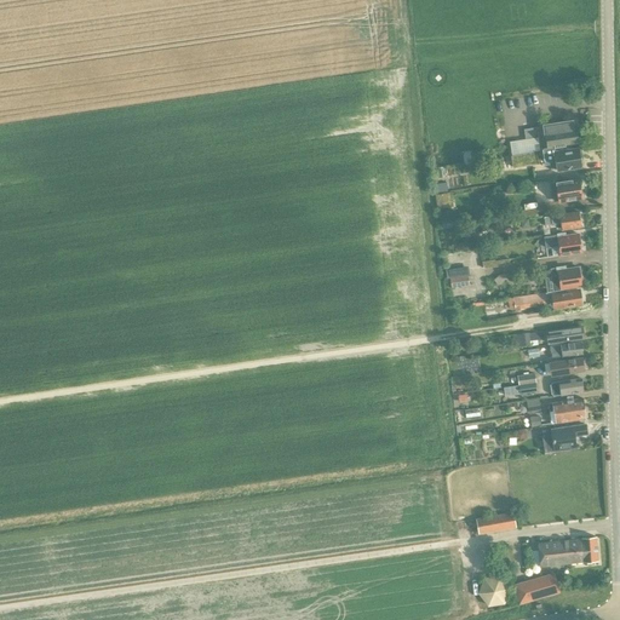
[(543,151),(511,156),(514,168),(549,162),(550,170),(557,170),(581,166),(581,164),(583,162),(583,159),(580,158),(579,149),(569,150),(568,143),(578,142),(575,121),(544,126),(537,127),(524,130),(526,141),(538,138),(540,148),(543,147),(543,151)]
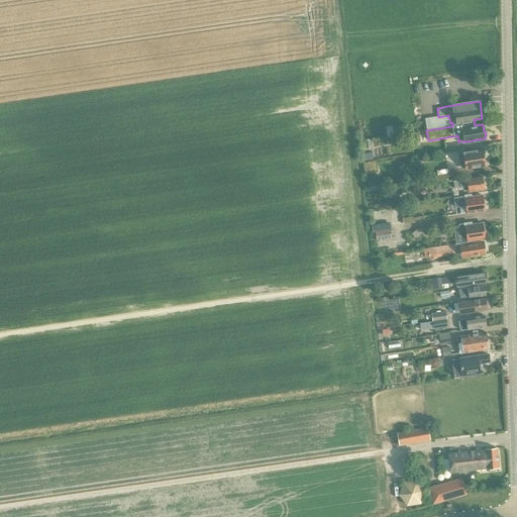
[(463,151),(461,151),(462,160),(464,159),(466,168),(480,165),(482,166),(485,166),(487,163),(486,160),(485,159),(484,148),(463,151)]
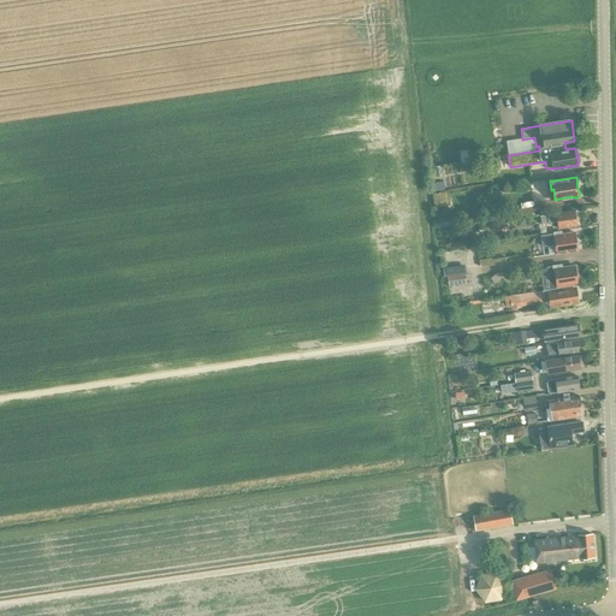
[(548,214),(548,215),(549,223),(557,221),(558,229),(578,226),(575,211),(548,214)]
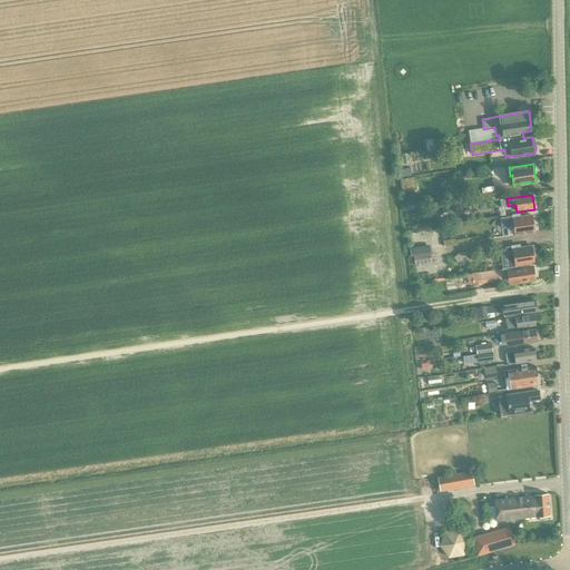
[(513,226),(514,235),(534,232),(534,231),(536,231),(536,224),(533,224),(532,215),(519,217),(519,215),(501,217),(502,228),(513,226)]
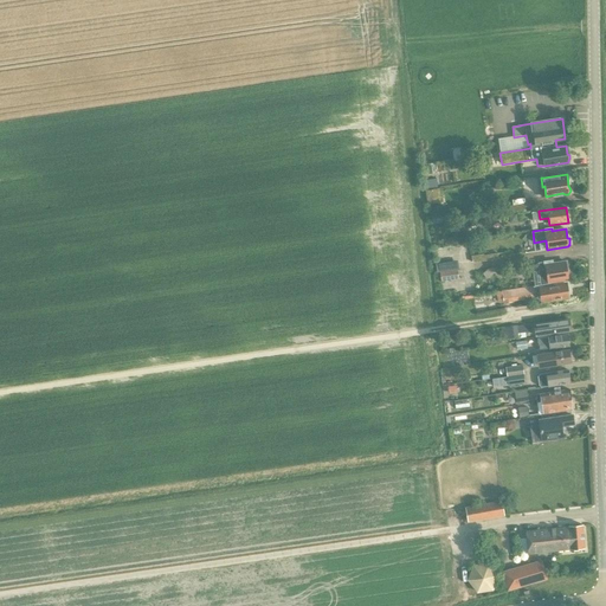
[(497,258),(497,253),(471,258),(472,263),(497,258)]
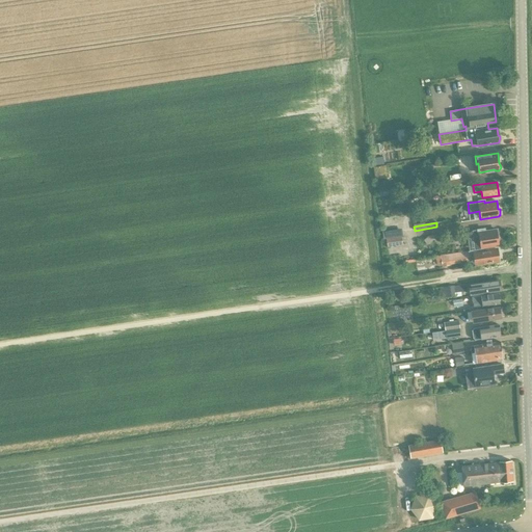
[(474,249),(480,248),(499,245),(499,243),(501,243),(500,238),(498,238),(497,230),(485,231),(484,229),(477,230),(477,231),(472,231),(473,237),(472,237),(474,249)]
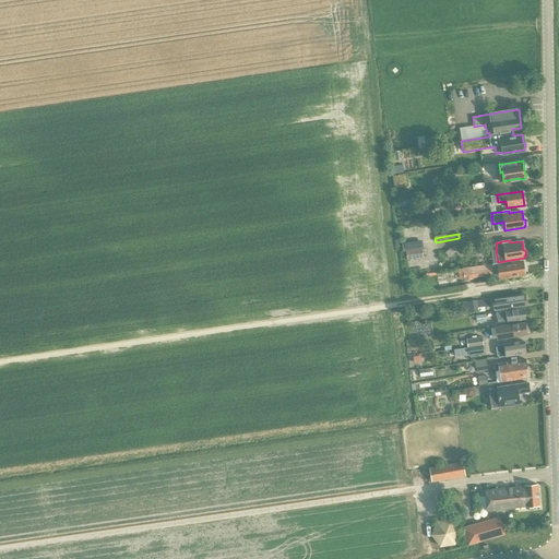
[(407,260),(424,257),(421,249),(405,251),(407,260)]
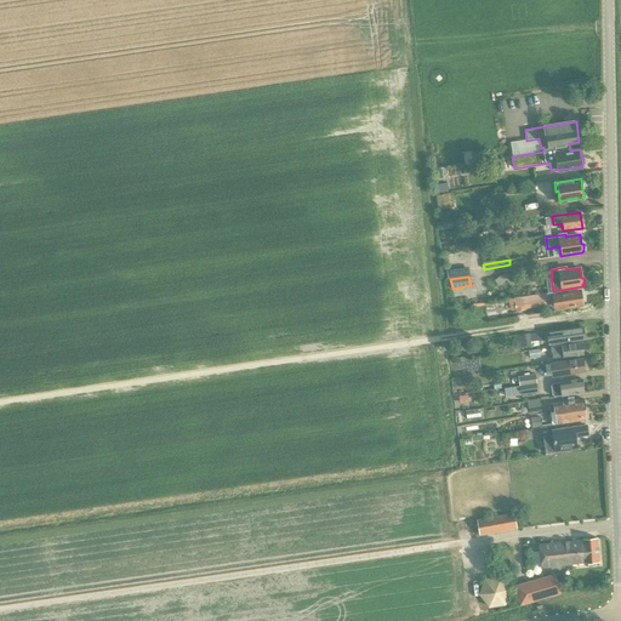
[(559,291),(524,297),(527,308),(543,305),(553,303),(554,309),(582,306),(580,290),(560,294),(559,291)]
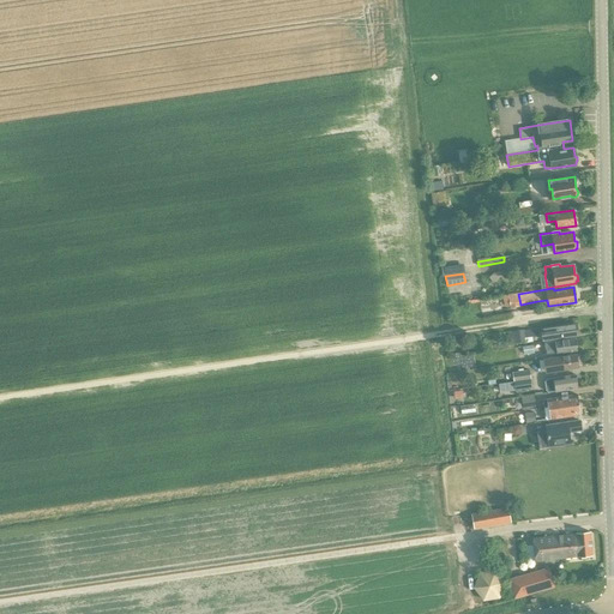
[(576,324),(541,329),(542,336),(555,335),(555,338),(578,336),(576,324)]
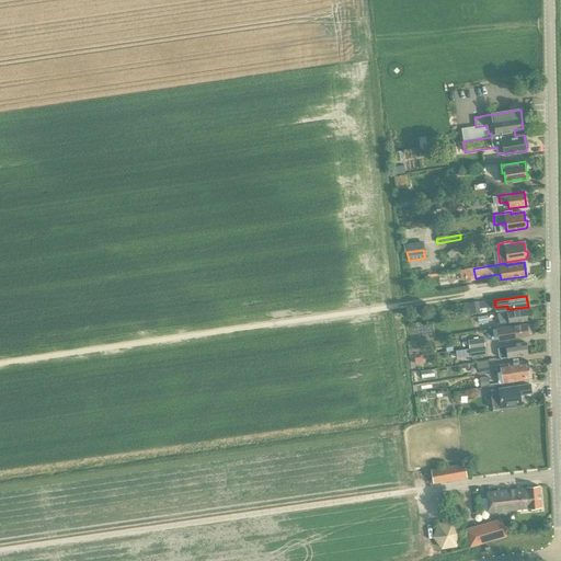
[(478,301),(464,304),(465,315),(480,312),(479,308),(492,307),(491,300),(478,301)]
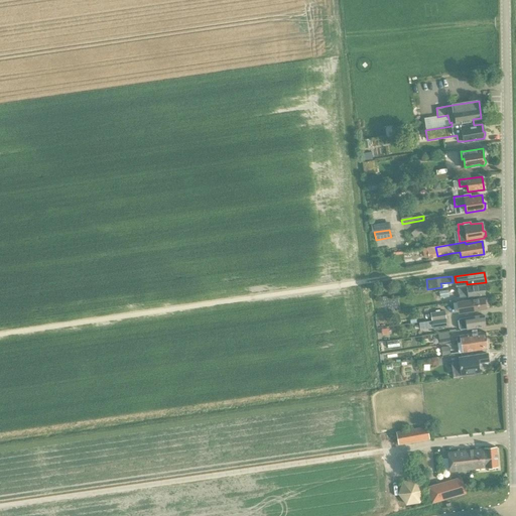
[(458,288),(459,294),(468,293),(468,297),(485,295),(483,284),(458,288)]
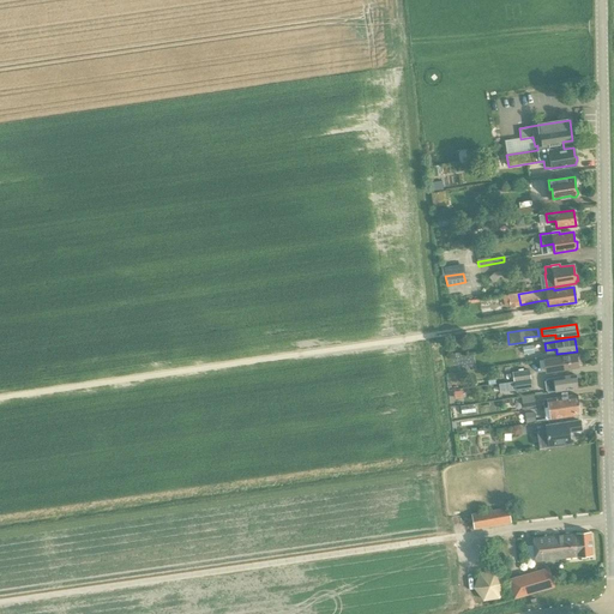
[(536,355),(534,345),(534,344),(523,347),(524,356),(536,355)]
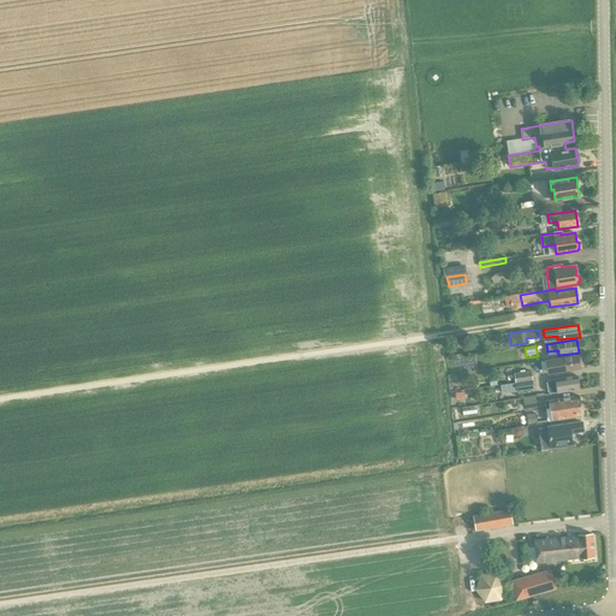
[(551,373),(557,373),(580,369),(579,355),(546,361),(548,371),(551,373)]
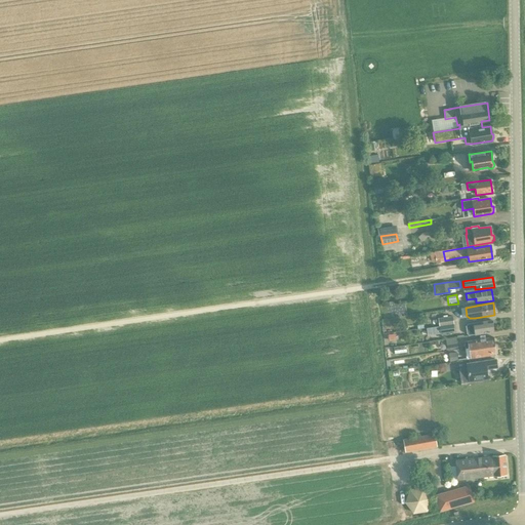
[(453,324),(452,316),(438,318),(439,326),(453,324)]
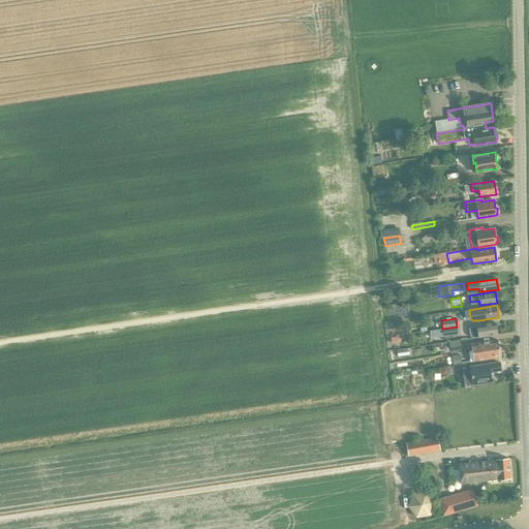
[(497,335),(496,322),(471,327),(469,329),(470,337),(472,338),(497,335)]
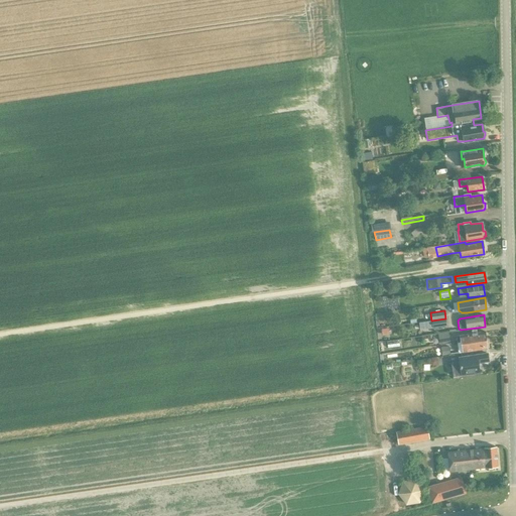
[(445,318),(431,320),(432,329),(446,327),(445,318)]
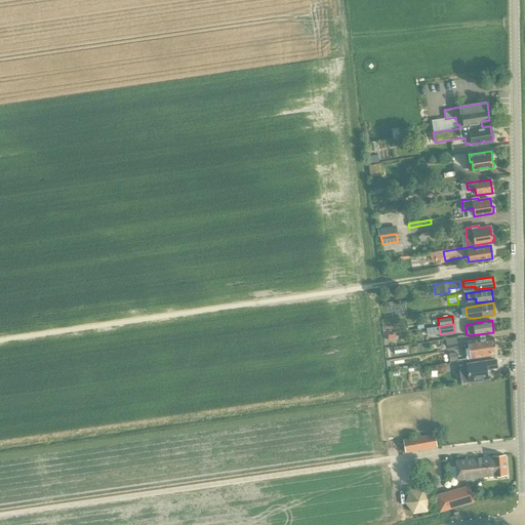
[(465,349),(494,345),(493,337),(463,341),(465,349)]
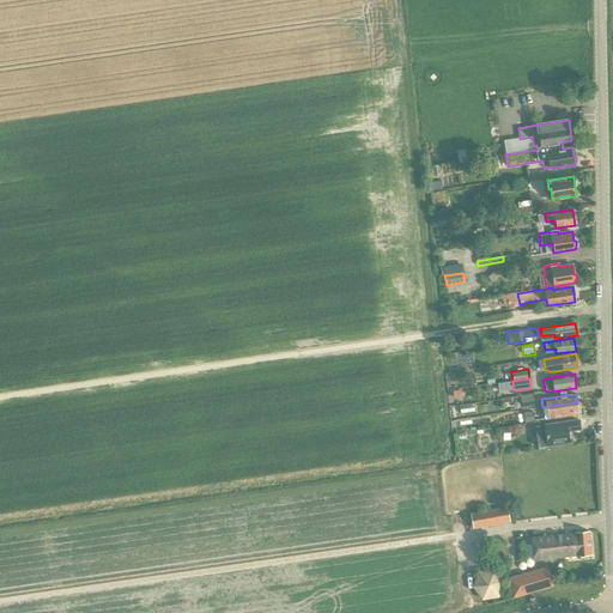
[(533,395),(520,396),(522,407),(534,406),(533,395)]
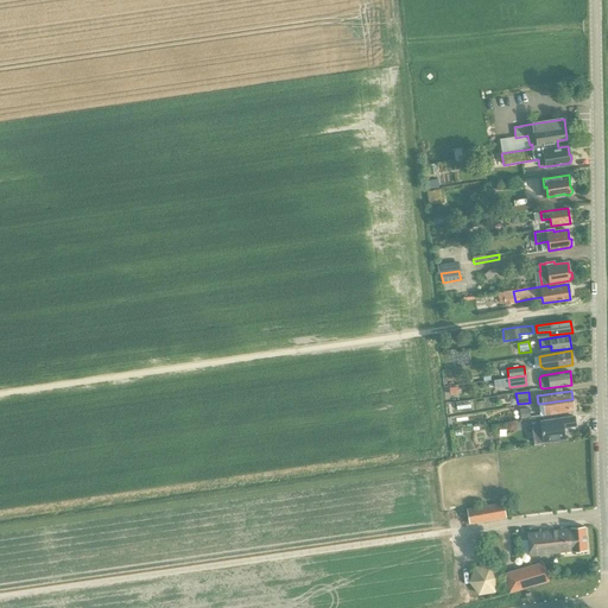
[(472,409),(470,399),(456,401),(457,411),(472,409)]
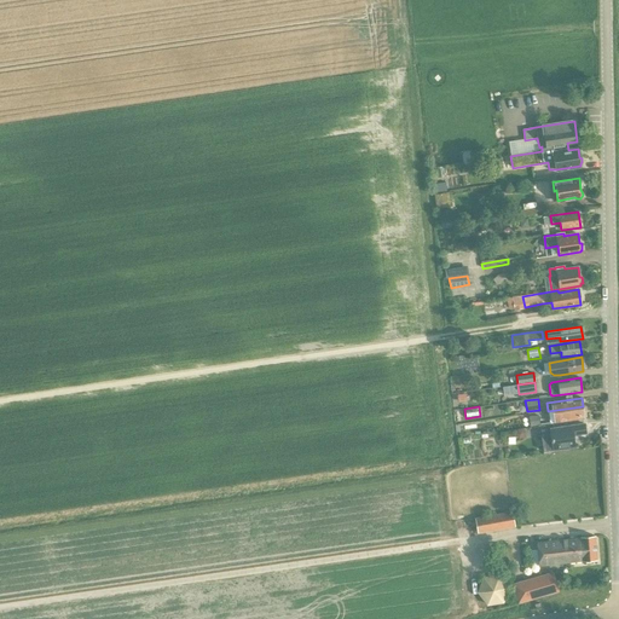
[(585,418),(583,406),(548,411),(550,423),(585,418)]
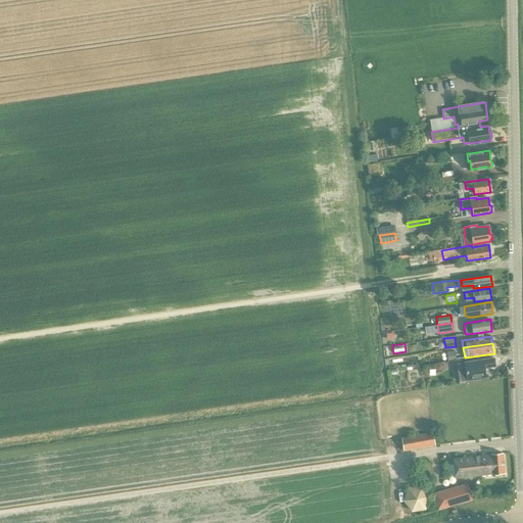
[(457,359),(456,351),(447,352),(448,361),(457,359)]
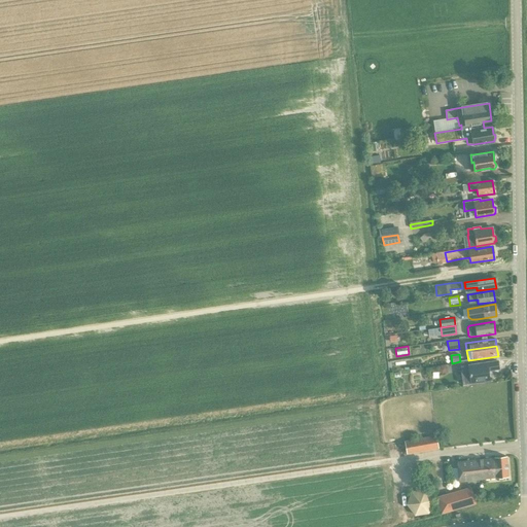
[(463,384),(470,383),(470,384),(490,381),(488,371),(499,370),(498,361),(468,365),(468,366),(460,367),(463,384)]
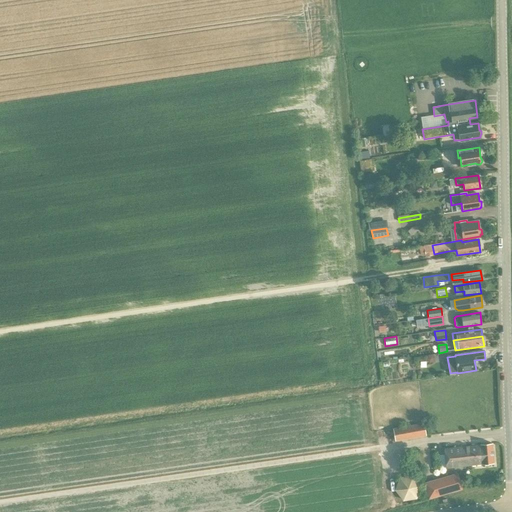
[(395,441),(426,436),(424,423),(393,429),(395,441)]
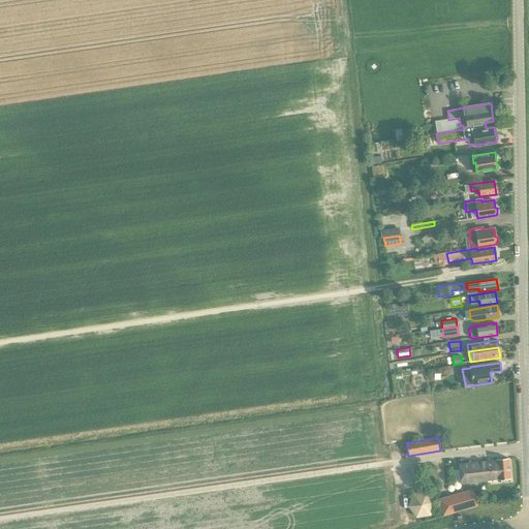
[(510,478),(508,459),(459,464),(461,484),(510,478)]
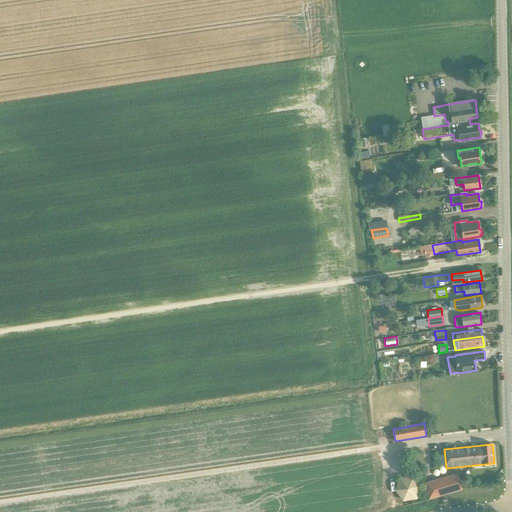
[(462,489),(462,488),(457,473),(424,482),(429,499),(462,489)]
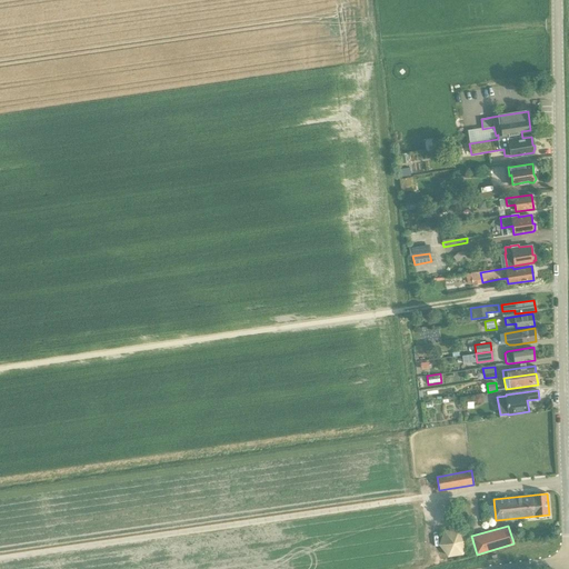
[(463,555),(468,541),(469,540),(459,528),(443,530),(438,545),(448,557),(463,555)]
